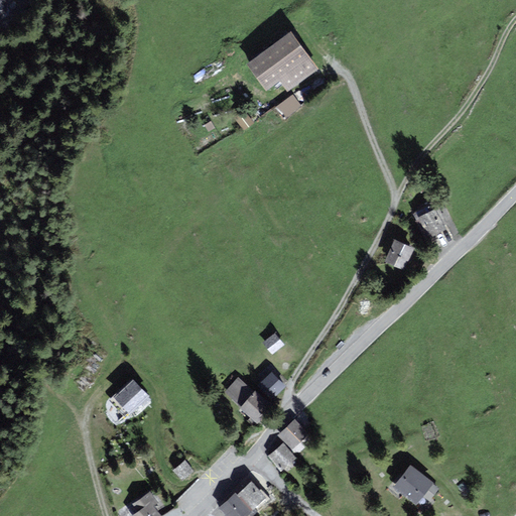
[(291,30),(250,60),(268,85),(281,78),(287,85),(316,65),(291,30)]
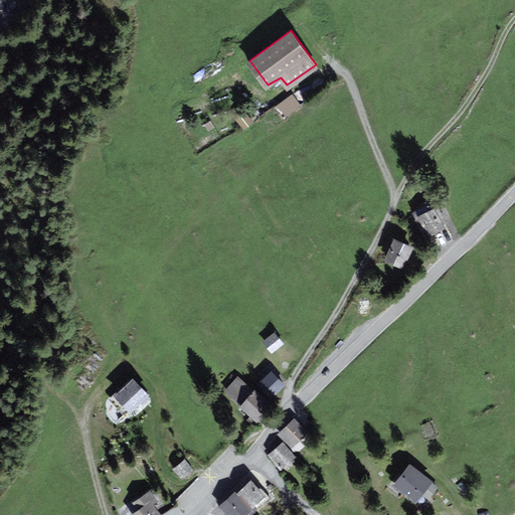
[(252,121),(244,109),(234,116),(242,127),(252,121)]
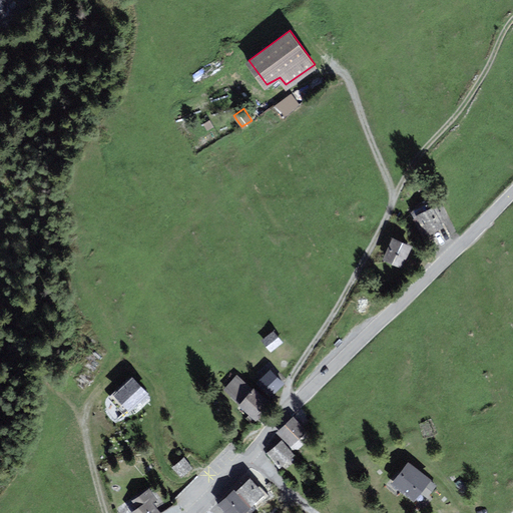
[(435,205),(416,213),(424,231),(443,224),(435,205)]
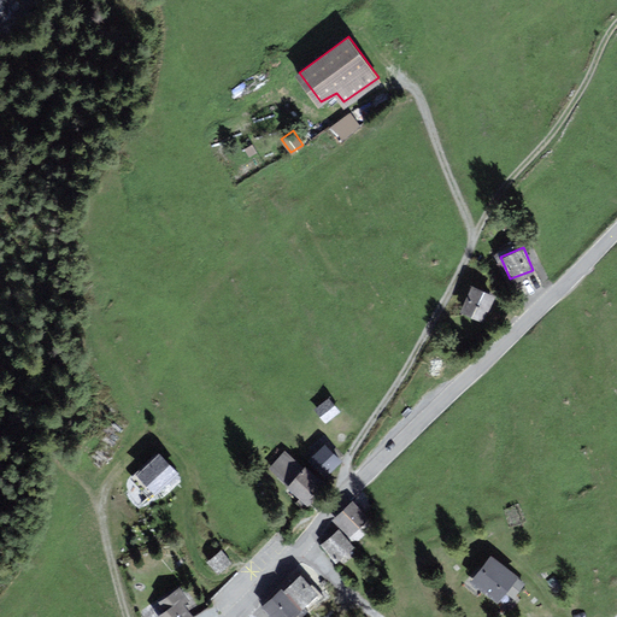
[(493,293),(474,285),(463,309),(482,317),(493,293)]
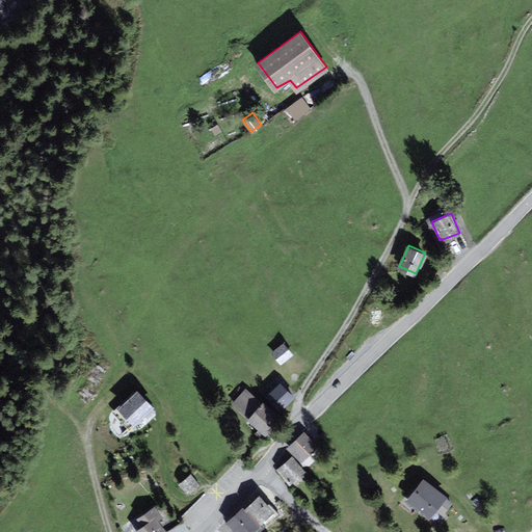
[(286,342),(273,350),(281,362),(293,353),(286,342)]
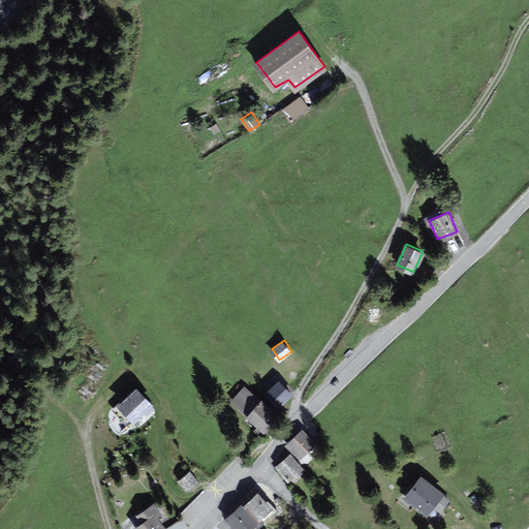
[(292,396),(279,381),(267,394),(280,407),(292,396)]
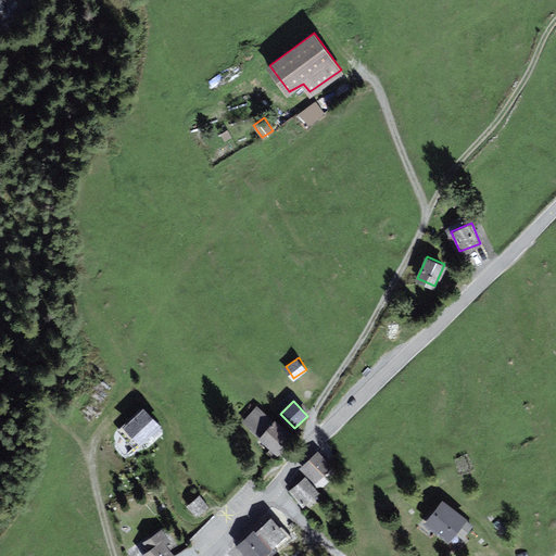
[(258,407),(245,421),(261,436),(274,421),(258,407)]
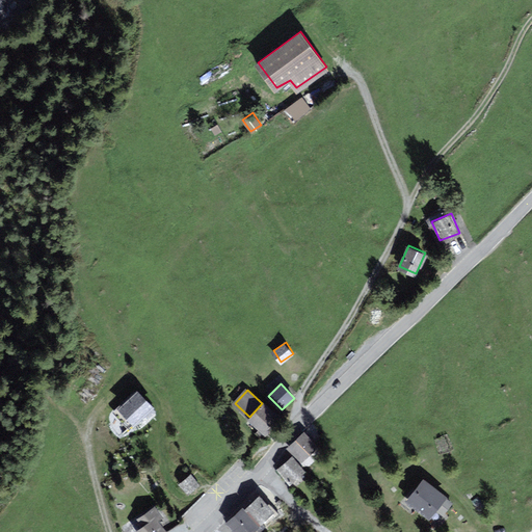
[(137,391),(118,408),(131,422),(151,404),(137,391)]
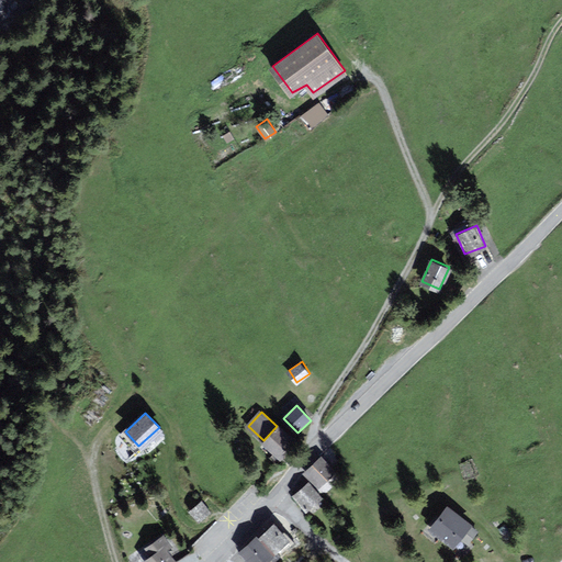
[(278,424),(277,426),(263,440),(281,456),(295,440),(278,424)]
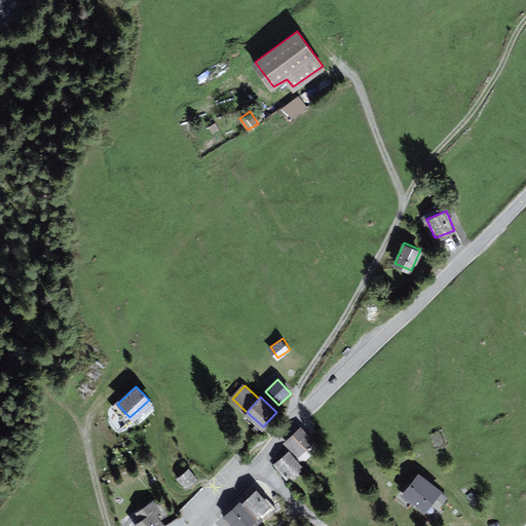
[(312,441),(301,428),(286,442),(298,454),(312,441)]
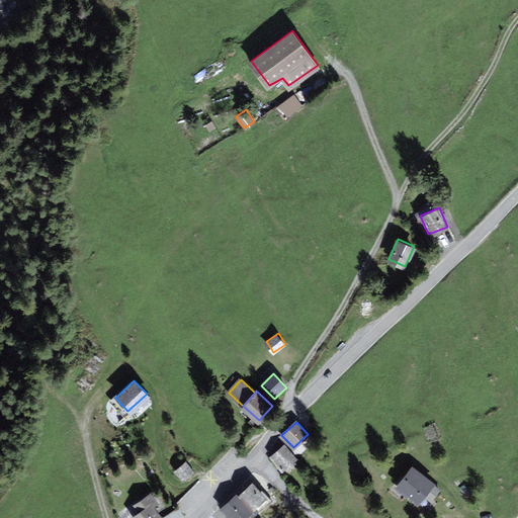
[(296,458),(284,443),(270,455),(281,469),(296,458)]
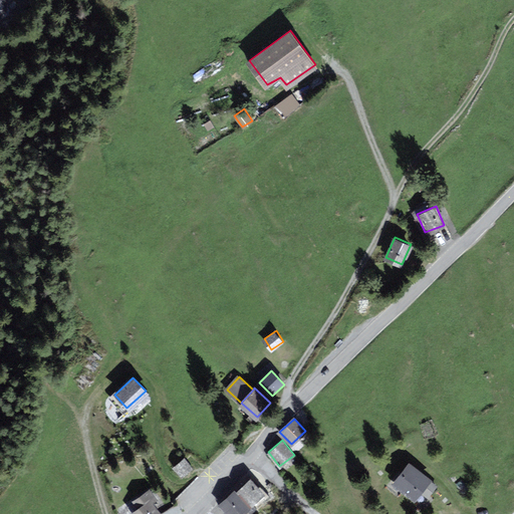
[(183,476),(193,468),(186,458),(175,467),(183,476)]
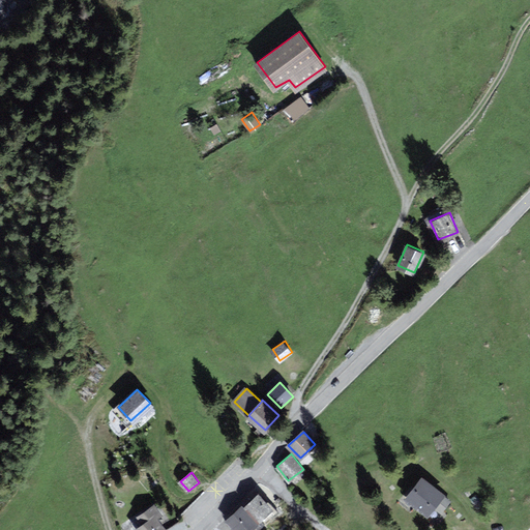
[(444,494),(422,477),(407,498),(428,513),(433,507),(442,511),(449,501),(442,496),(444,494)]
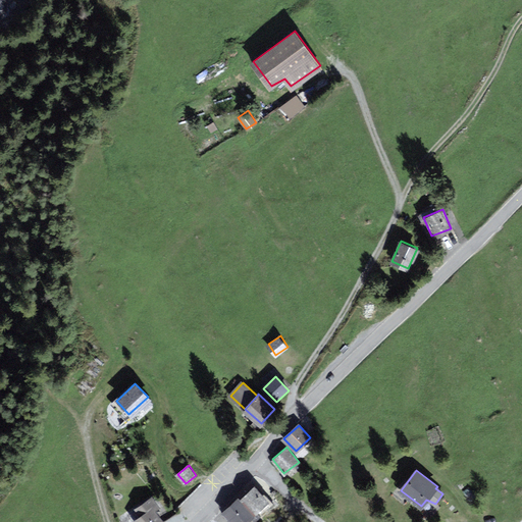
[(271,506),(258,490),(246,503),(259,517),(271,506)]
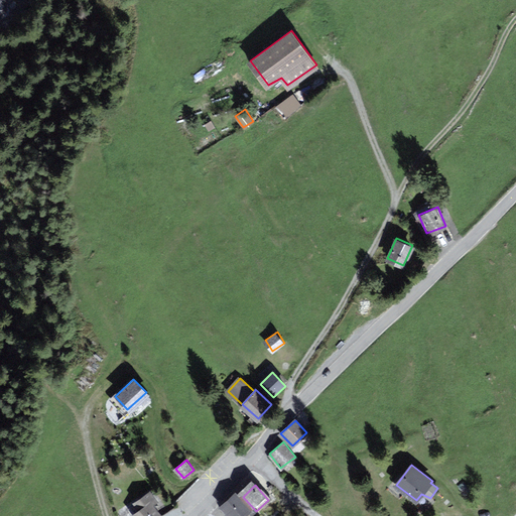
[(139,507),(132,513),(134,515),(162,515),(156,507),(160,504),(150,490),(135,501),(139,507)]
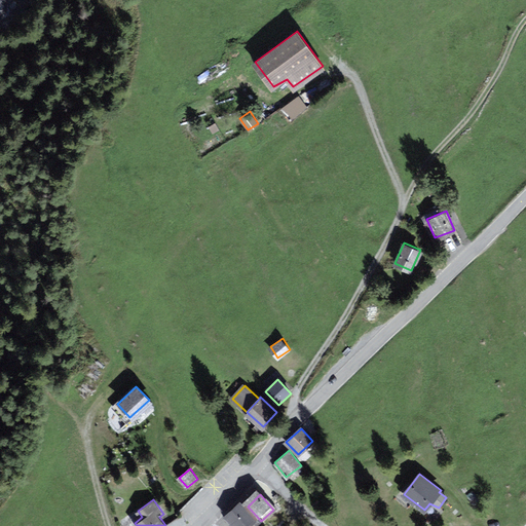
[(255,525),(258,524),(242,506),(227,520),(232,525),(255,525)]
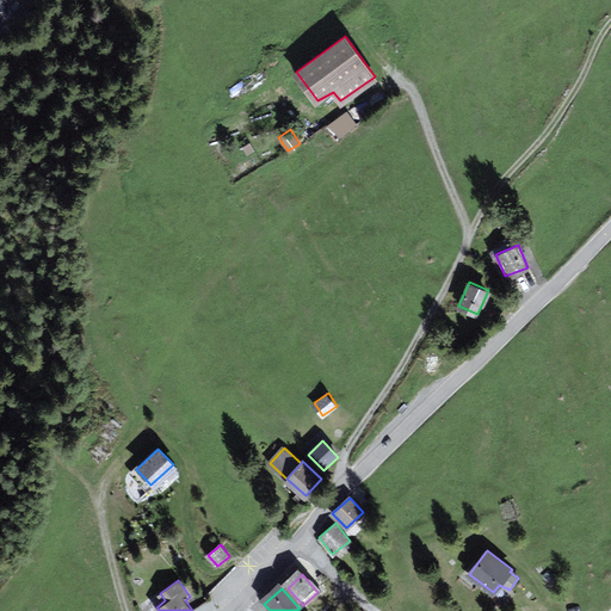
All buildings are outlined.
